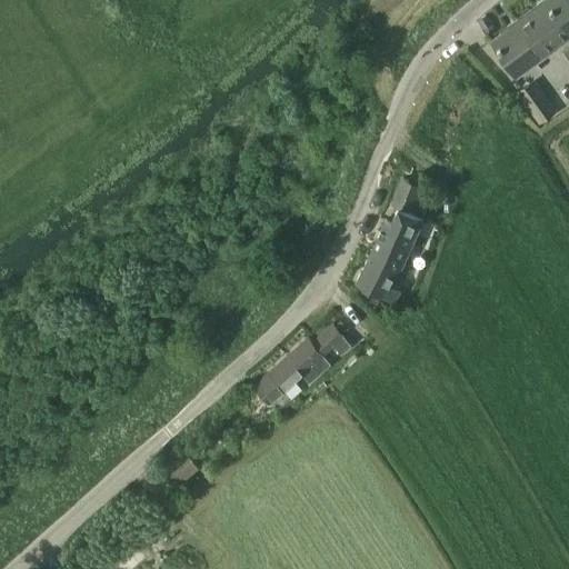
[(568,33),(568,29),(568,28),(568,27),(568,0),(546,0),(546,1),(548,5),(510,32),(508,29),(493,39),(515,68),(539,50),(542,53),(568,33)]
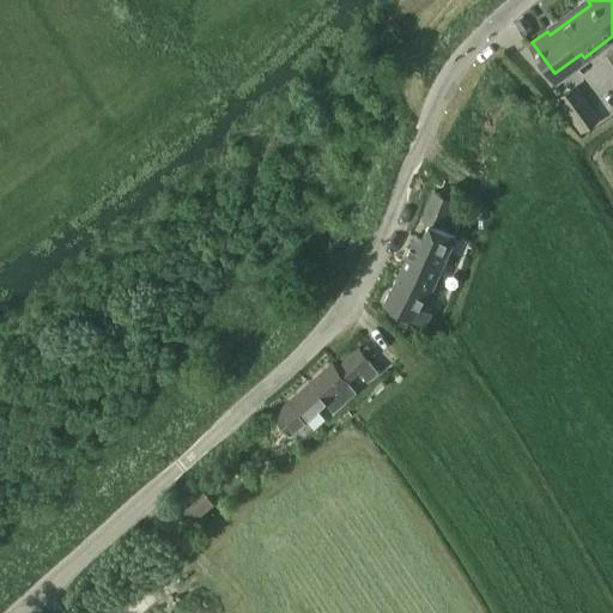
[(599,120),(575,86),(556,99),(581,133),(599,120)]
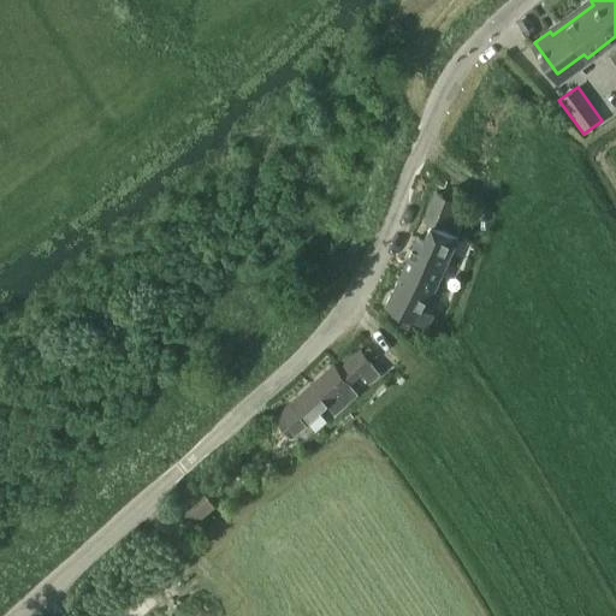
[(418,238),(386,307),(428,325),(433,313),(420,307),(426,296),(430,298),(457,236),(444,230),(457,202),(438,194),(426,221),(433,224),(425,242),(418,238)]
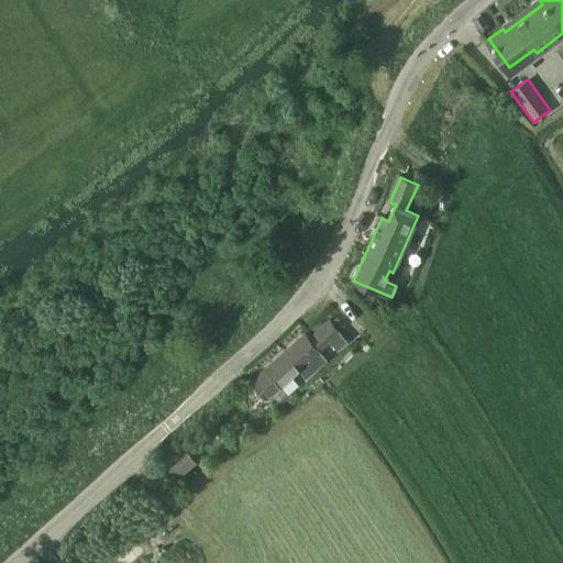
[(306,334),(266,368),(251,383),(267,400),(299,370),(307,378),(328,360),(321,352),(330,342),(338,351),(348,341),(339,331),(329,320),(309,339),(306,334)]
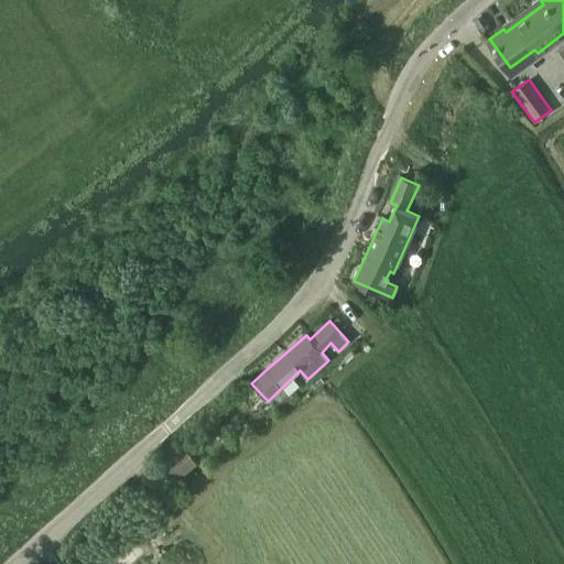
[(162,467),(176,483),(190,470),(197,463),(184,447),(162,467)]
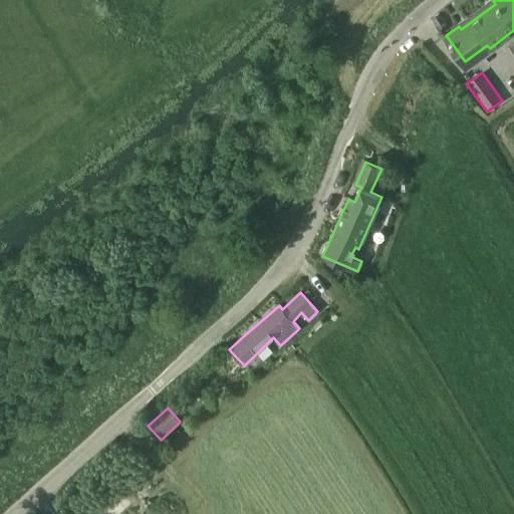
All buildings are outlined.
